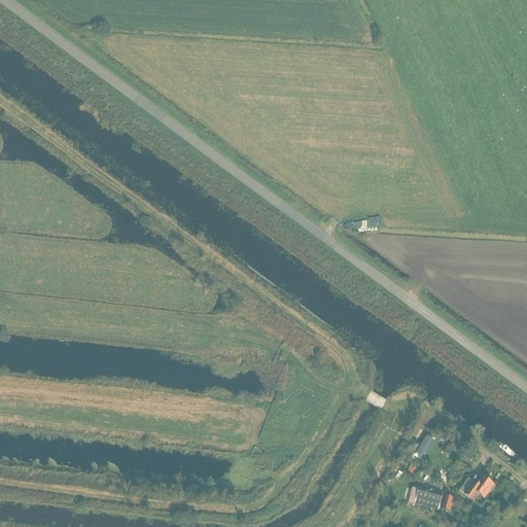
[(445,454),(452,445),(447,441),(447,442),(445,444),(440,450),(445,454)]
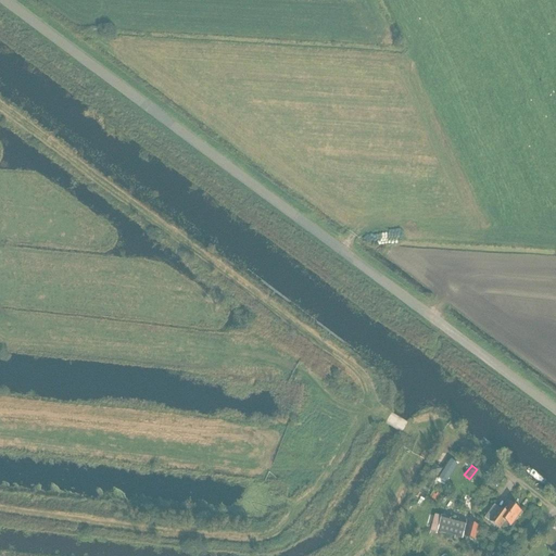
[(505,479),(500,475),(494,481),(500,485),(505,479)]
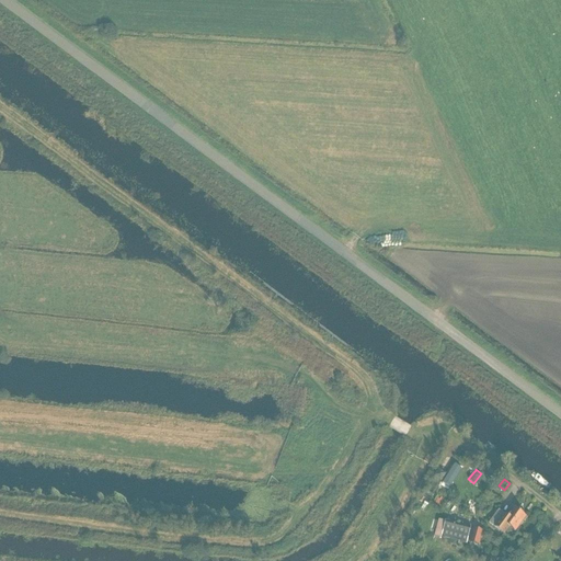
[(514,531),(525,516),(514,508),(508,517),(499,511),(489,524),(504,535),(510,527),(514,531)]
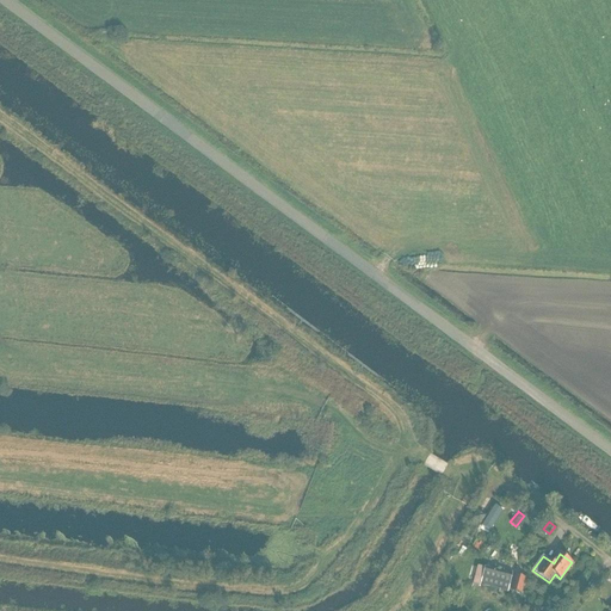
[(513,575),(477,566),(473,585),(508,593),(513,575)]
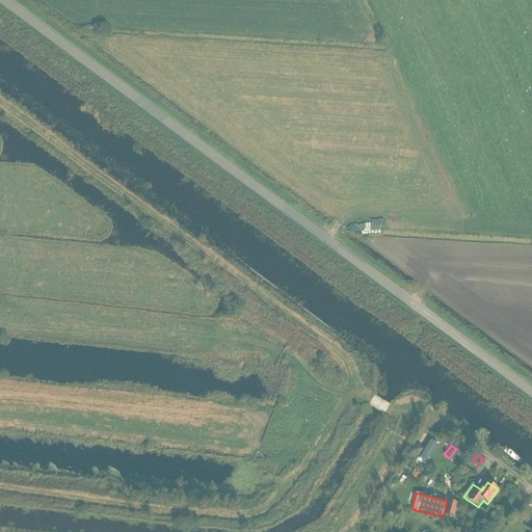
[(454,517),(458,505),(449,502),(445,514),(454,517)]
